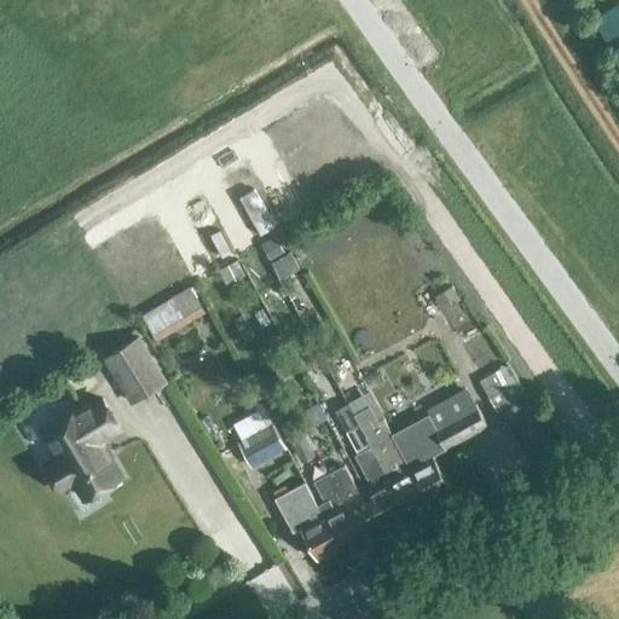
[(271,261),(285,253),(275,235),(261,243),(271,261)]
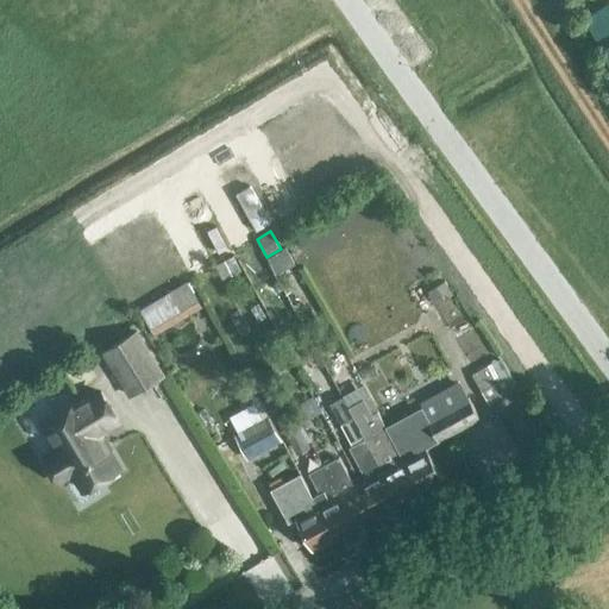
[(234,250),(249,275),(269,264),(255,239),(234,250)]
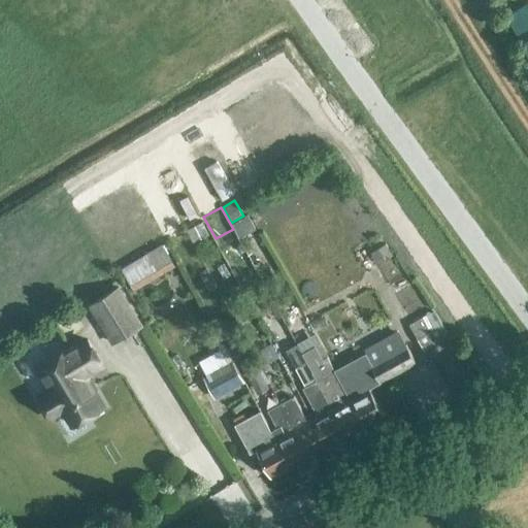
[(195,236),(205,229),(199,219),(189,226),(195,236)]
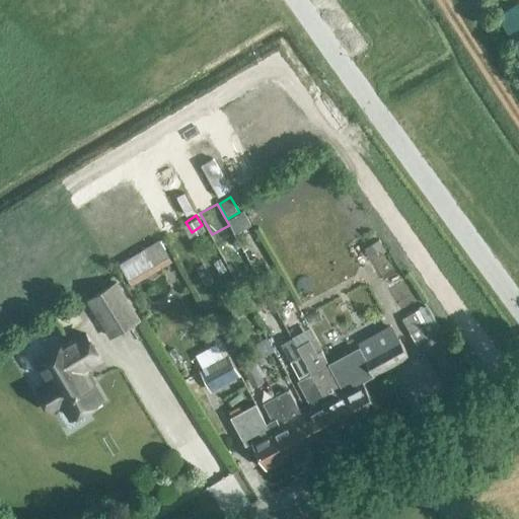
[(389,227),(377,233),(385,247),(397,241),(389,227)]
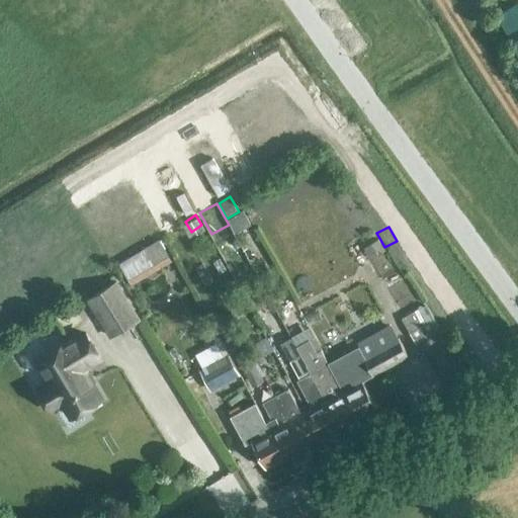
[(118,264),(132,285),(171,262),(158,240),(118,264)]
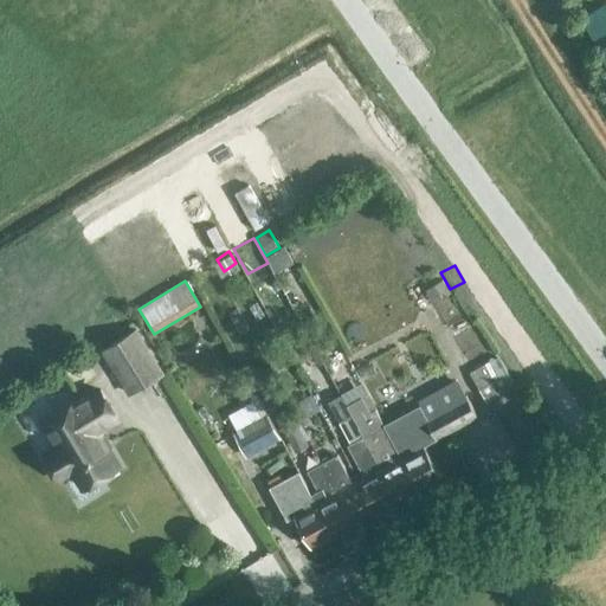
[(100,350),(128,397),(166,374),(137,328),(100,350)]
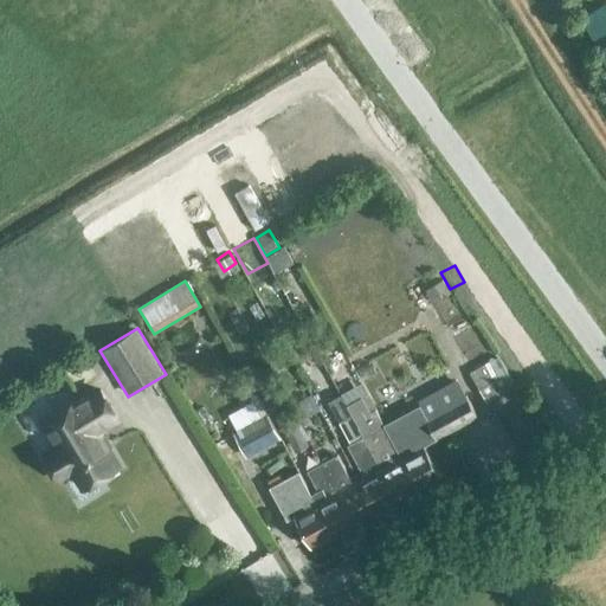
[(347,372),(361,366),(352,341),(337,346),(347,372)]
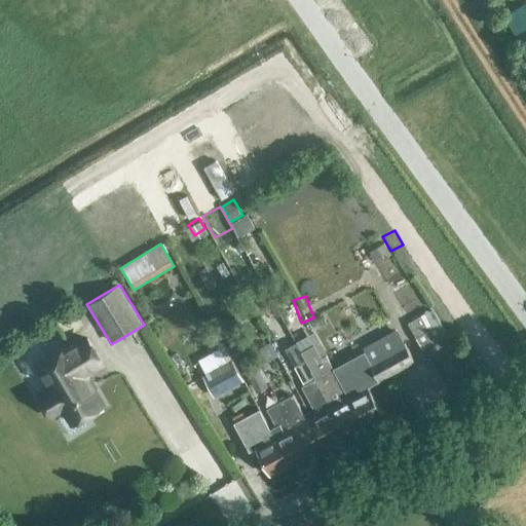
[(447,335),(433,309),(407,323),(421,349),(447,335)]
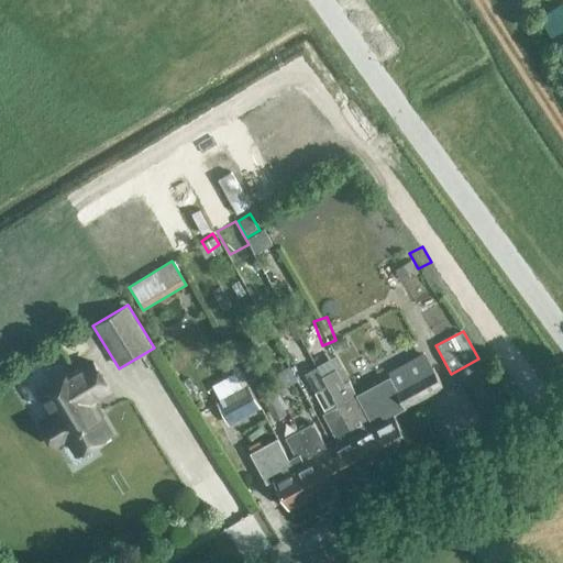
[(78,453),(110,433),(89,400),(109,388),(94,362),(74,374),(73,372),(41,392),(56,417),(46,422),(45,429),(52,440),(58,441),(67,435),(78,453)]
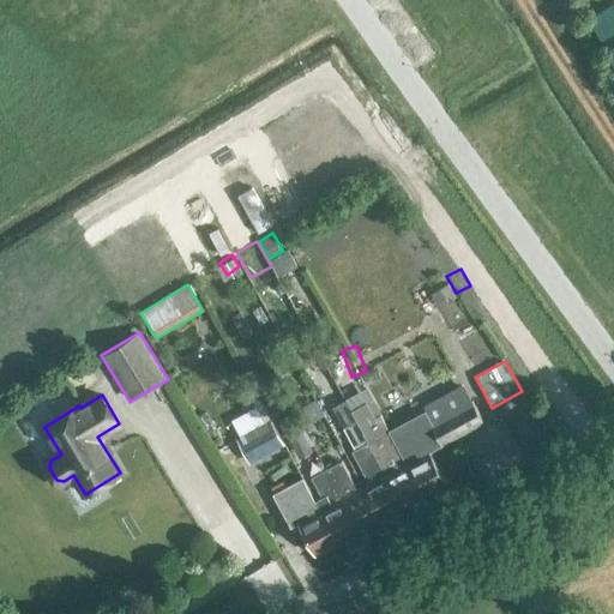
[(405,462),(423,494),(445,482),(425,445),(438,439),(441,446),(483,423),(471,403),(429,425),(431,426),(421,432),(415,419),(396,429),(411,458),(405,462)]
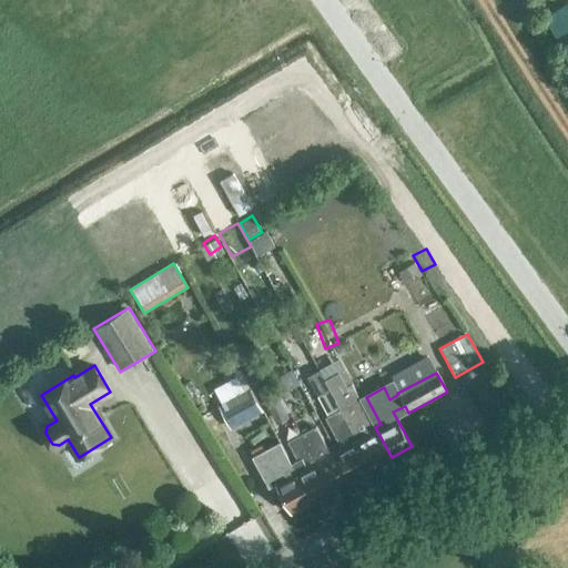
[(291,418),(272,383),(259,391),(277,426),(291,418)]
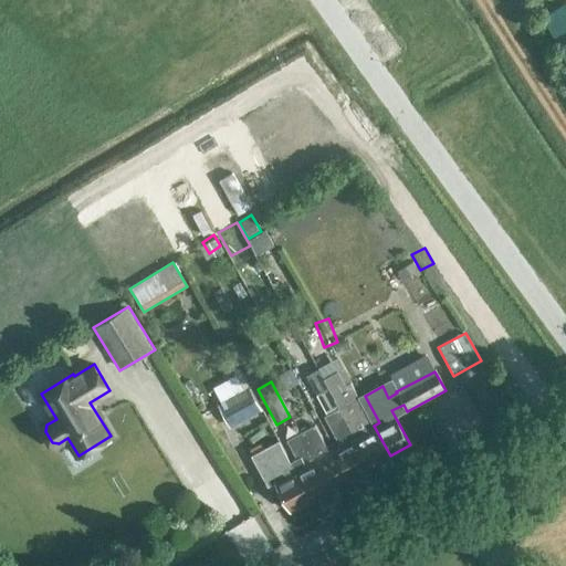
[(262,410),(250,387),(217,405),(229,428),(262,410)]
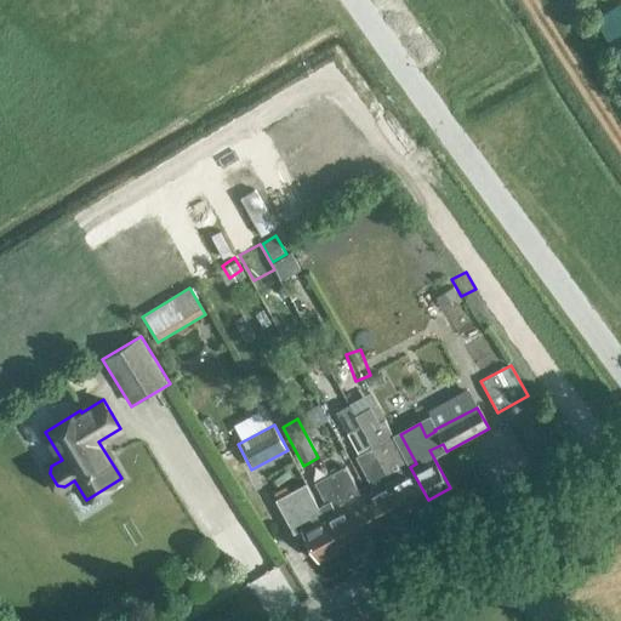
[(406,512),(366,439),(360,428),(353,432),(352,429),(347,432),(359,455),(357,457),(372,488),(366,491),(385,524),(406,512)]
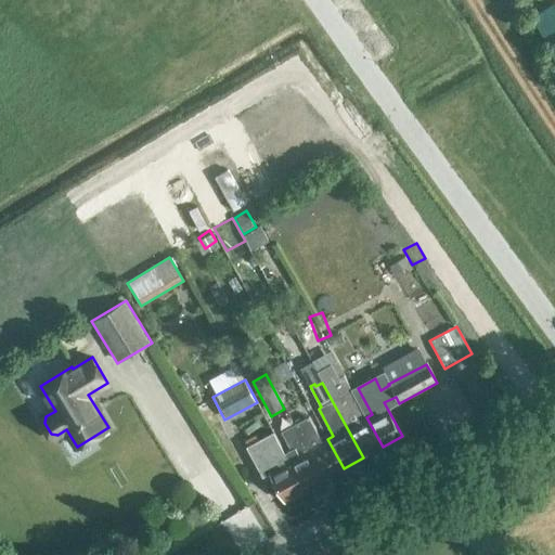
[(341,385),(327,392),(363,457),(383,447),(366,417),(361,421),(346,394),(341,385)]
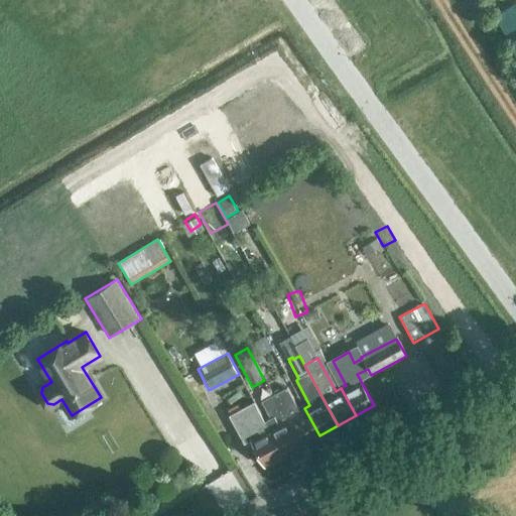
[(319,435),(304,408),(299,411),(287,387),(274,394),(301,444),(319,435)]
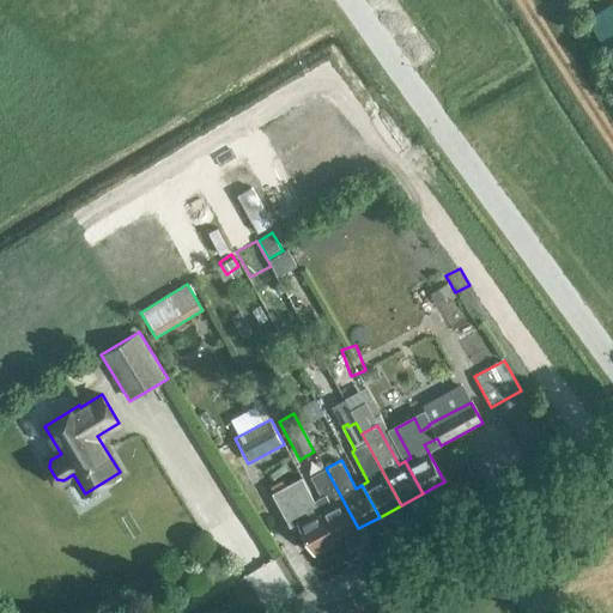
[(358,528),(326,468),(310,477),(321,496),(315,501),(337,540),(358,528)]
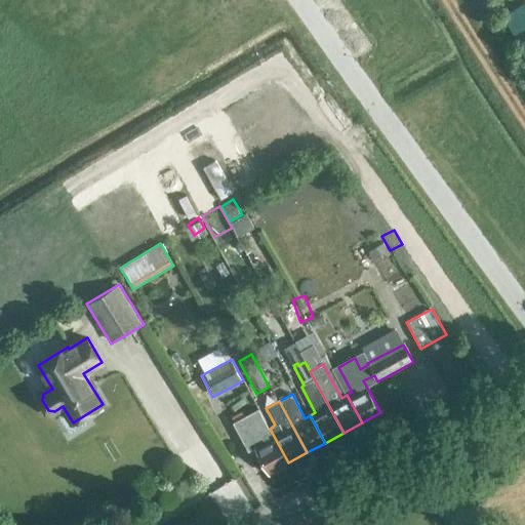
[(288,462),(270,429),(258,408),(233,421),(248,450),(254,447),(269,473),(288,462)]
